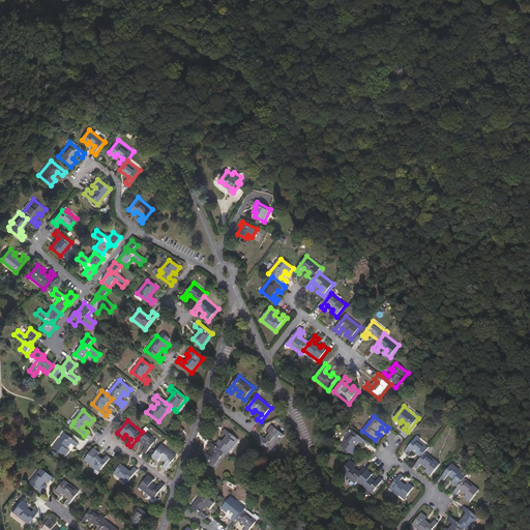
[(266,439),(261,435),(259,439),(260,440),(258,443),(265,448),(266,447),(269,449),(270,447),(273,450),(285,435),(272,425),(267,432),(270,434),(266,439)]
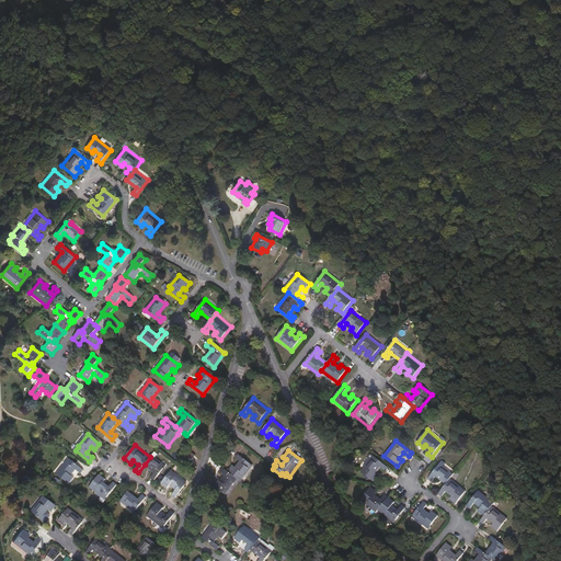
[(238,479),(241,481),(253,466),(238,454),(236,458),(240,461),(236,468),(233,466),(228,471),(238,479)]
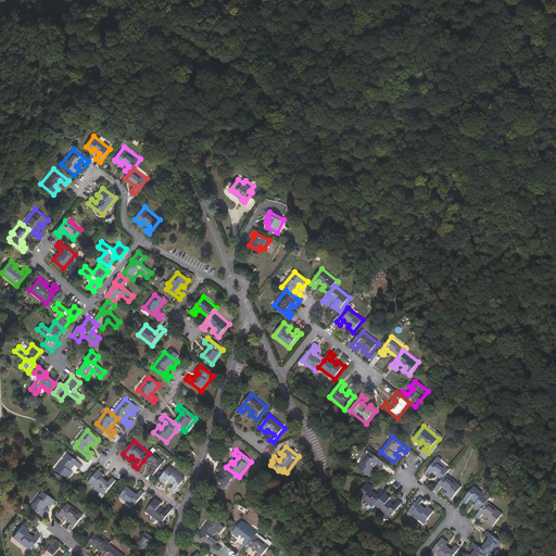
[(149,453),(143,460),(152,468),(149,474),(152,477),(164,463),(154,455),(150,452),(149,453)]
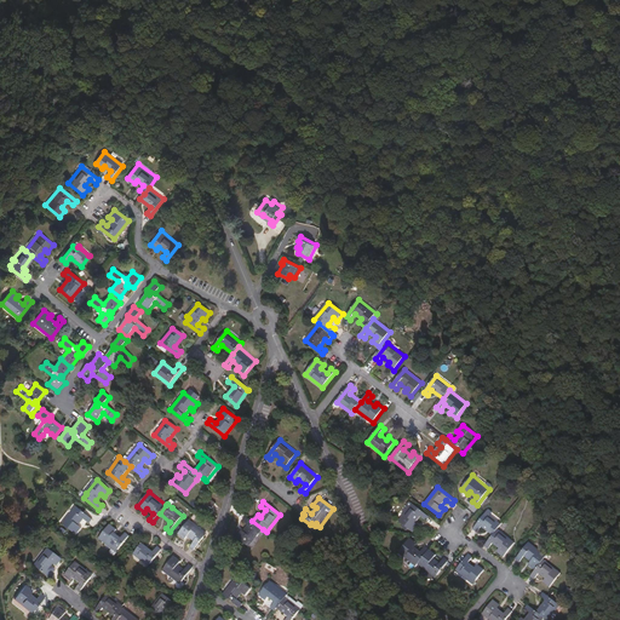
[(400,521),(413,532),(419,526),(415,523),(420,517),(426,521),(430,517),(413,504),(400,521)]
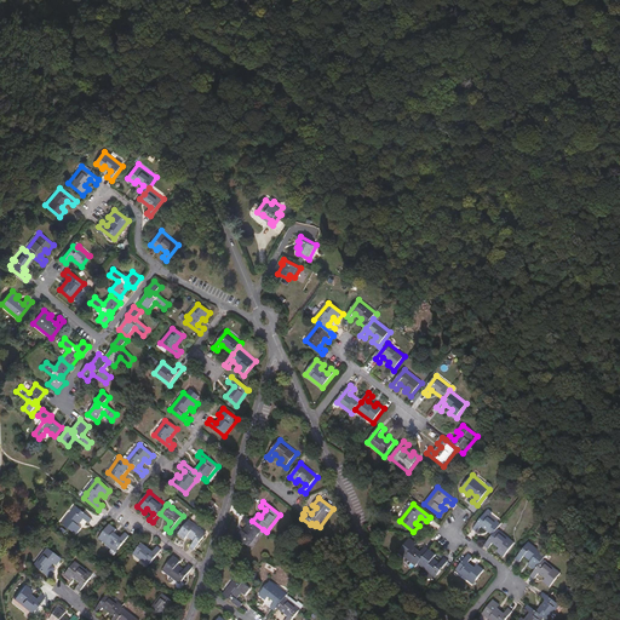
[(92,520),(75,506),(62,523),(76,534),(81,528),(79,526),(84,518),(89,523),(92,520)]
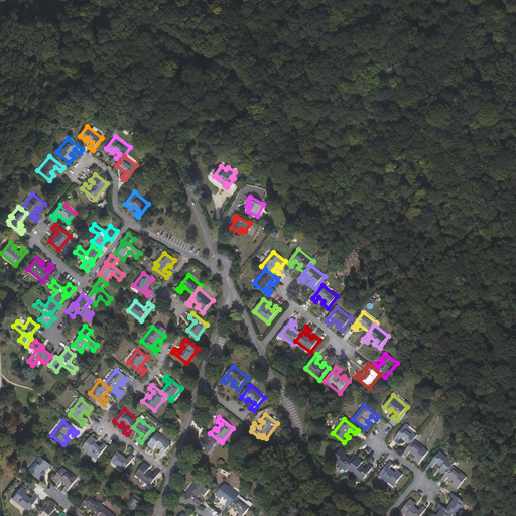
[(414,440),(417,436),(405,426),(394,439),(397,442),(401,438),(410,445),(414,440)]
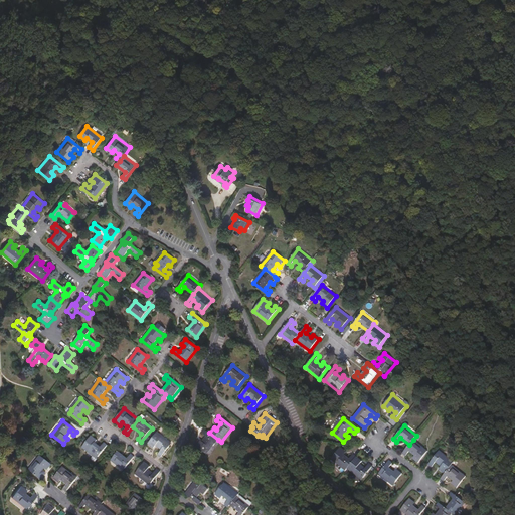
[(209,433),(205,428),(202,433),(206,437),(202,442),(199,440),(195,445),(207,455),(218,440),(209,433)]
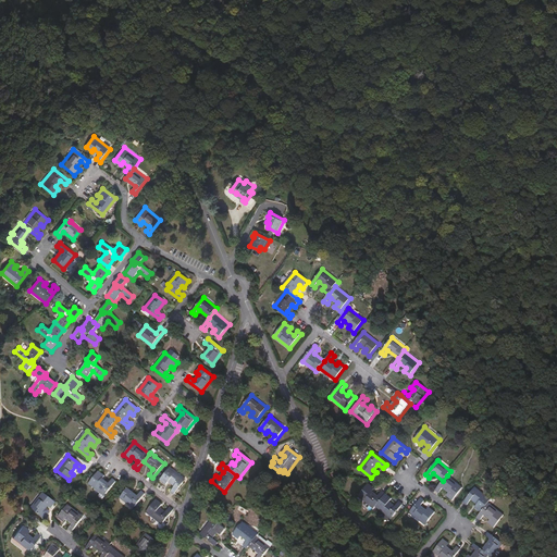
[(170,467),(160,480),(166,484),(168,482),(173,486),(170,491),(174,494),(185,480),(170,467)]
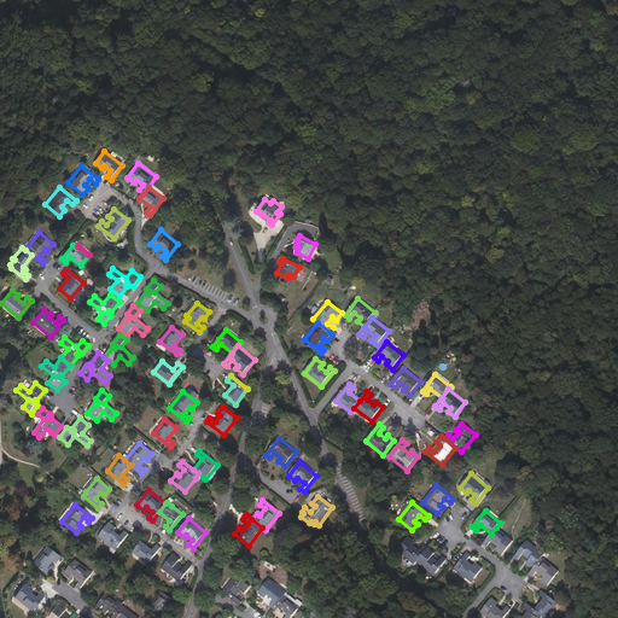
[(129,534),(124,530),(121,536),(114,530),(116,528),(110,523),(99,535),(112,546),(114,544),(117,548),(129,534)]
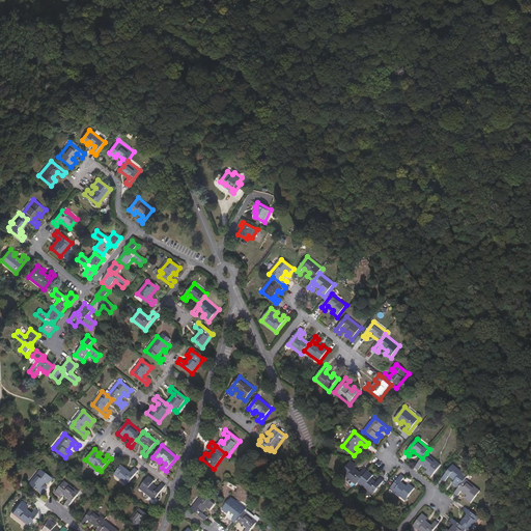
[(441,465),(426,453),(422,458),(415,468),(419,470),(422,466),(427,470),(426,472),(431,477),(441,465)]
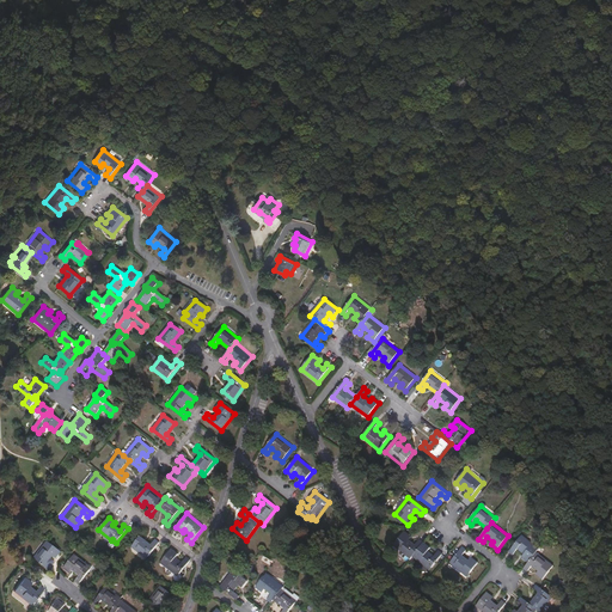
[(393,545),(411,560),(412,557),(424,543),(420,539),(416,545),(409,539),(411,537),(405,531),(393,545)]
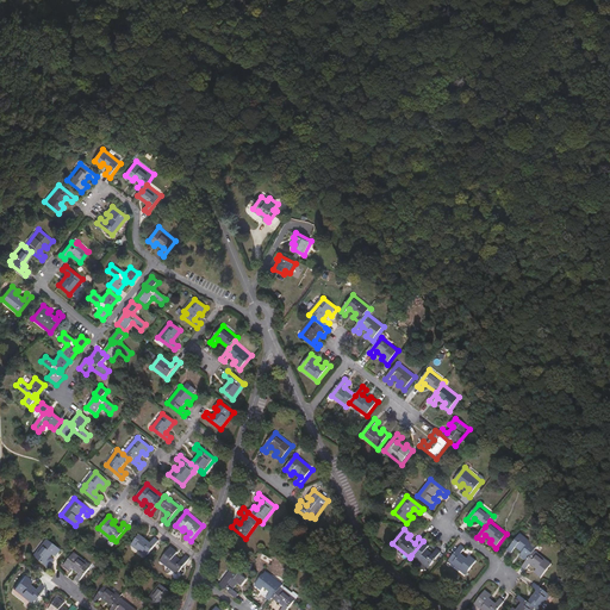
[(147,556),(159,540),(155,537),(151,542),(139,534),(131,546),(147,556)]
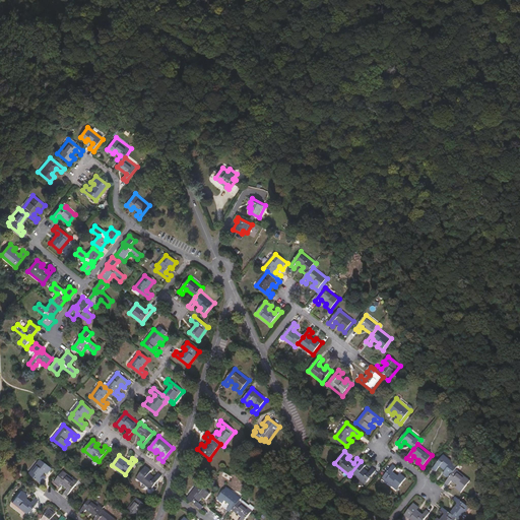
[(456,469),(459,466),(444,455),(433,468),(436,471),(440,466),(445,470),(443,473),(449,478),(456,469)]
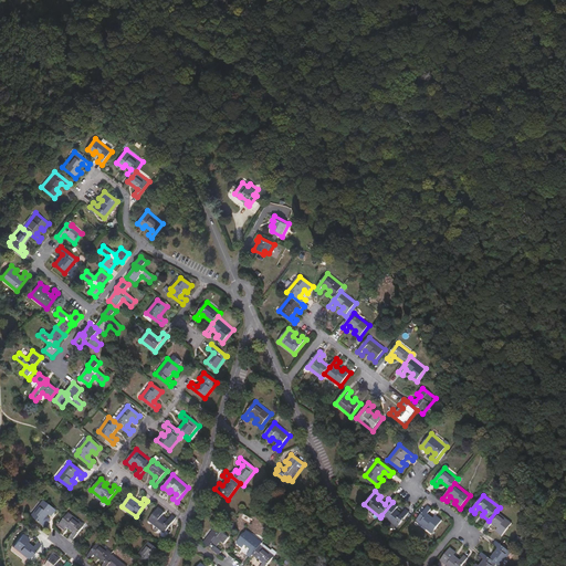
[(31,515),(40,522),(43,517),(45,520),(48,516),(48,515),(46,515),(48,513),(52,516),(56,511),(43,500),(31,515)]
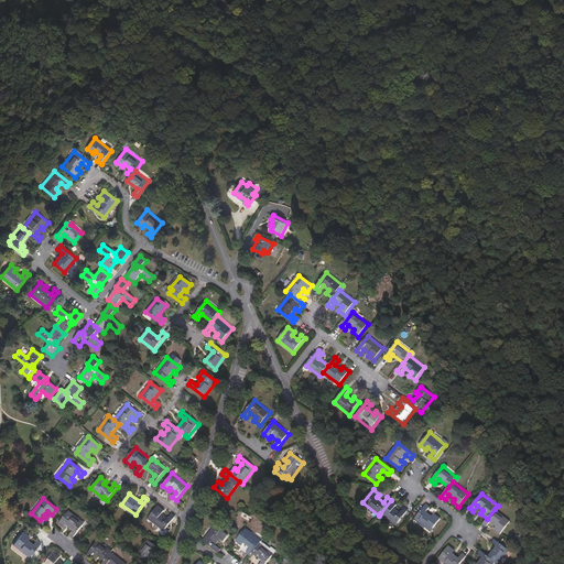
[(391,500),(380,513),(397,525),(409,510),(404,508),(401,512),(396,508),(397,505),(391,500)]
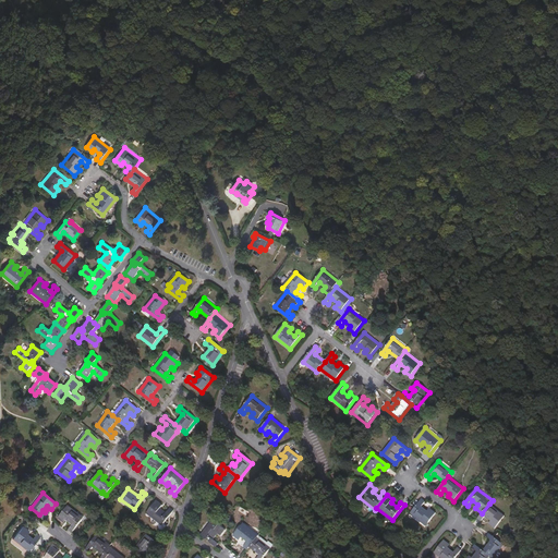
[(174,510),(170,507),(167,512),(160,508),(162,505),(156,499),(146,513),(162,525),(174,510)]
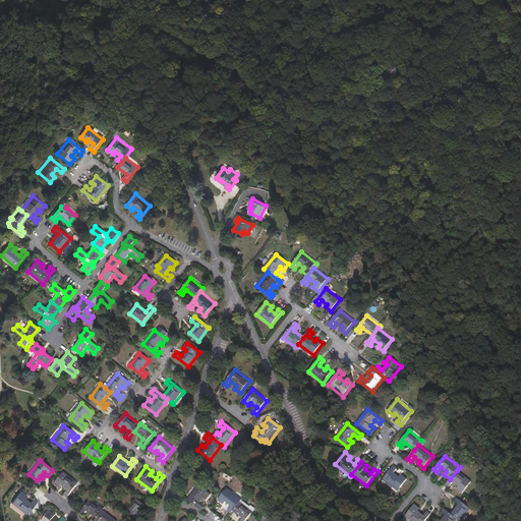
[(398,490),(407,478),(402,474),(399,477),(394,472),(397,468),(394,466),(384,479),(398,490)]
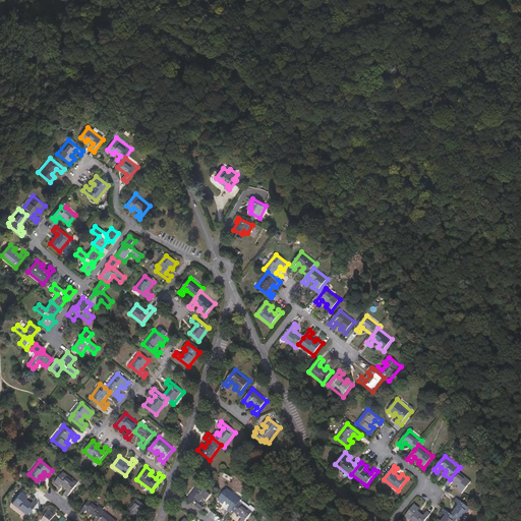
[(472,481),(457,470),(450,479),(446,484),(450,486),(453,482),(458,486),(456,488),(462,494),(472,481)]
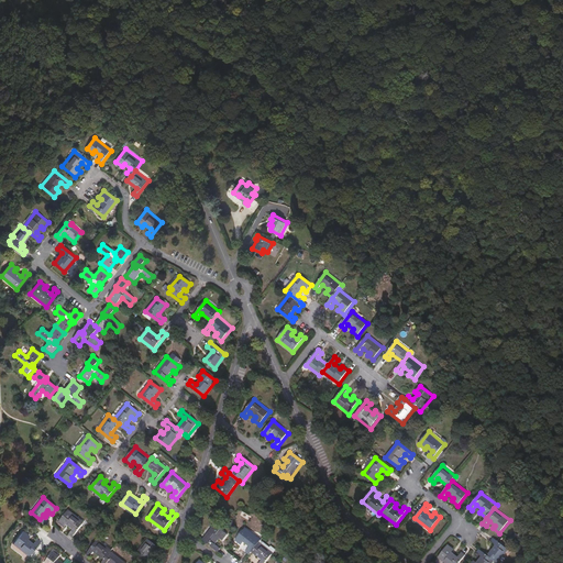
[(73,538),(85,522),(68,509),(58,522),(65,528),(67,525),(73,529),(68,534),(73,538)]
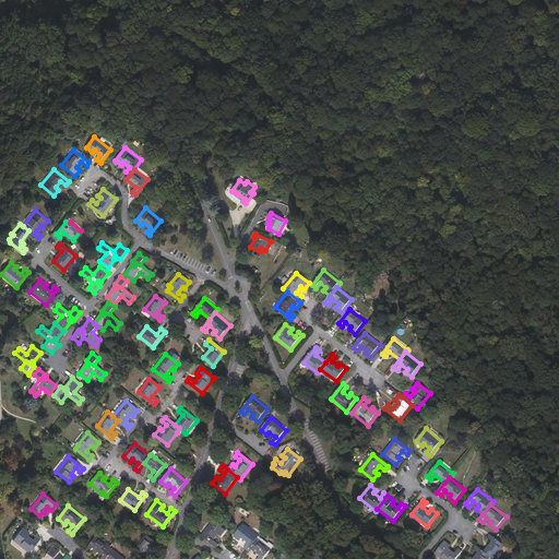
[(44,513),(45,513),(43,511),(39,515),(46,521),(49,518),(48,516),(44,513)]
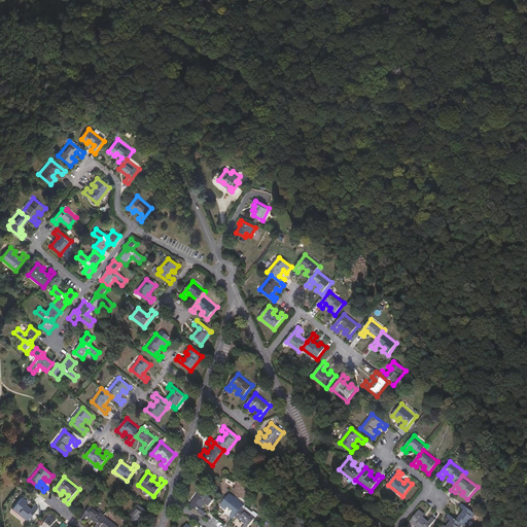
[(202,491),(189,506),(197,512),(204,518),(207,514),(203,510),(207,504),(209,506),(213,501),(202,491)]
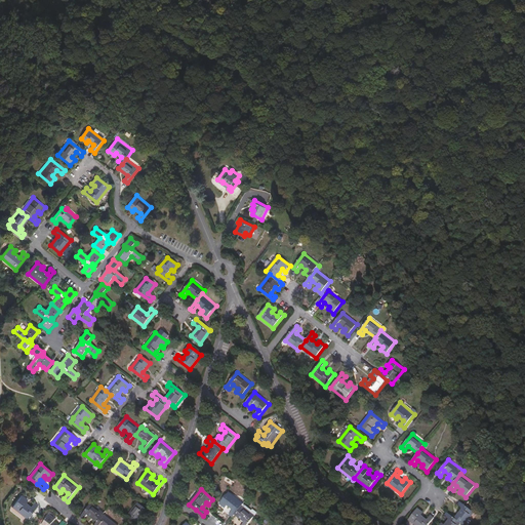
[(230,515),(233,518),(235,515),(242,507),(243,503),(244,503),(230,492),(219,505),(226,509),(228,507),(233,511),(230,515)]
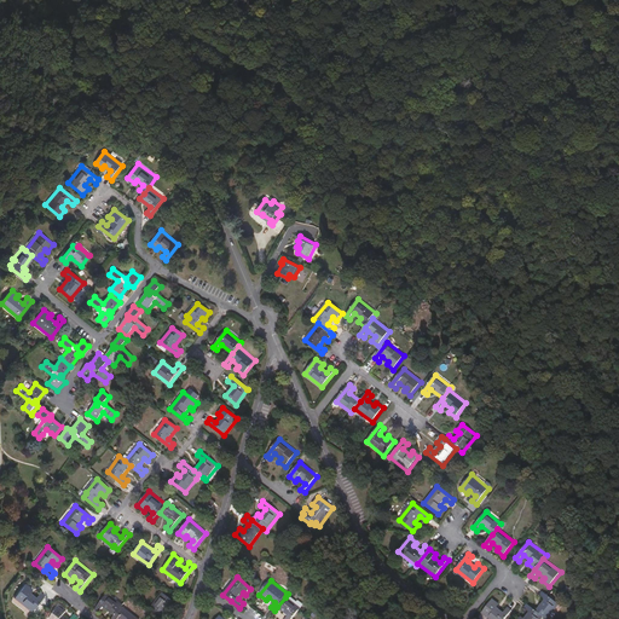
[(32,612),(45,595),(41,593),(36,597),(30,591),(33,589),(25,584),(15,597),(32,612)]
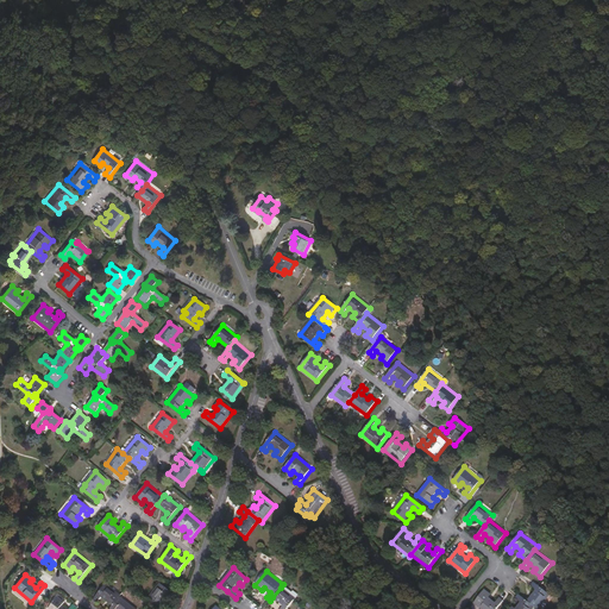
[(173,600),(176,595),(159,582),(148,598),(158,607),(167,595),(173,600)]
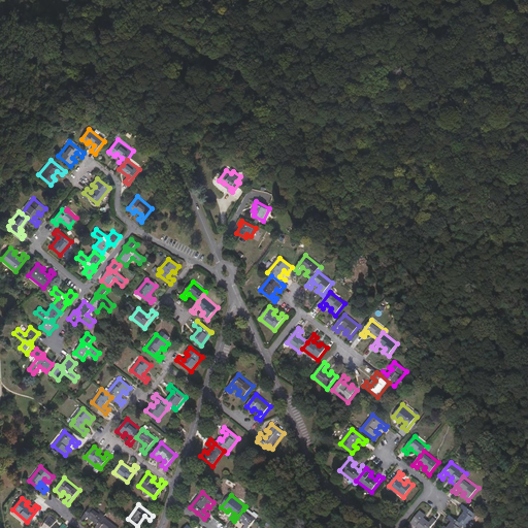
[(464,526),(466,527),(467,527),(477,516),(463,504),(460,507),(464,512),(457,521),(464,526)]
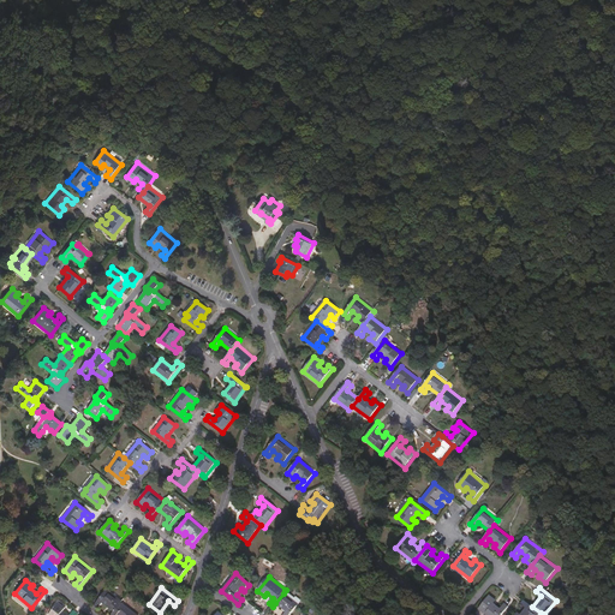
[(121,602),(123,601),(107,589),(94,605),(99,609),(102,604),(113,611),(121,602)]
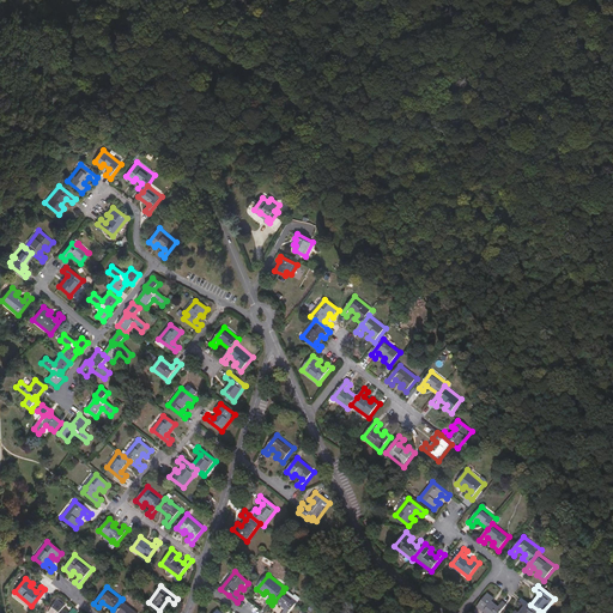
[(286,594),(283,592),(274,601),(285,611),(283,612),(289,612),(296,605),(295,602),(296,601),(286,594)]
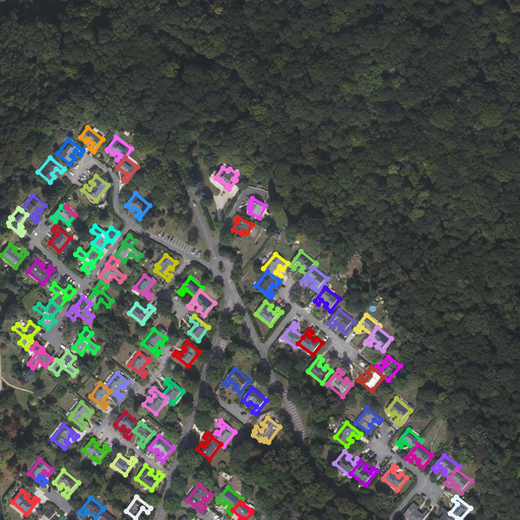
[(414,504),(404,515),(410,519),(424,519),(431,513),(427,510),(424,514),(417,510),(419,508),(414,504)]
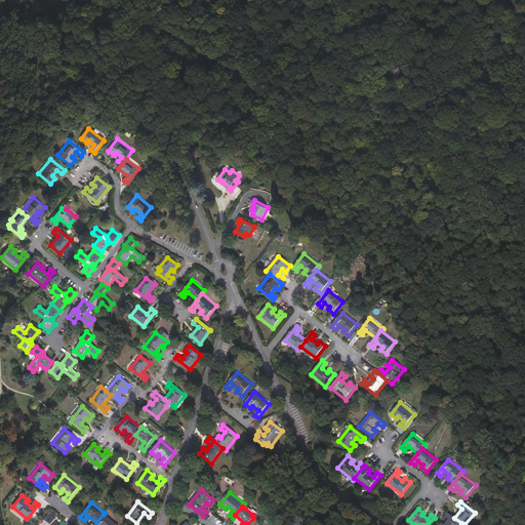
[(459,524),(461,523),(454,518),(447,512),(444,516),(449,519),(445,524),(442,522),(439,524),(459,524)]
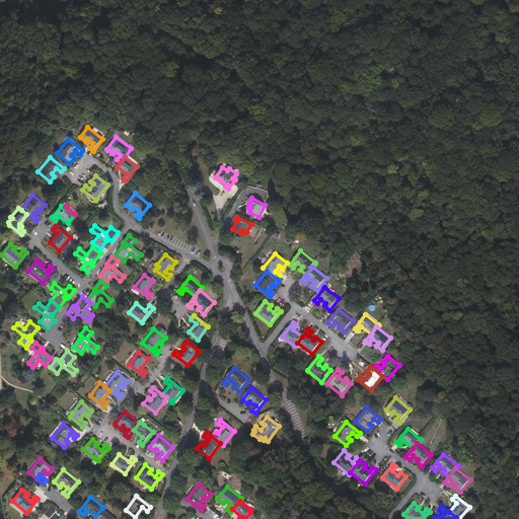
[(65,518),(66,518),(63,515),(59,518),(58,518),(54,515),(56,513),(50,508),(41,518),(65,518)]
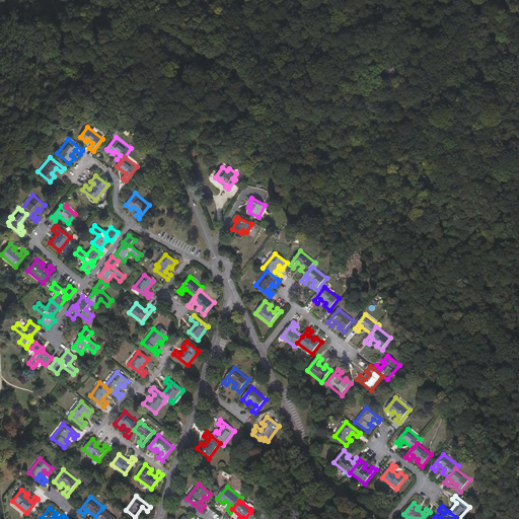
[(95,516),(93,518),(117,518),(102,508),(95,516)]
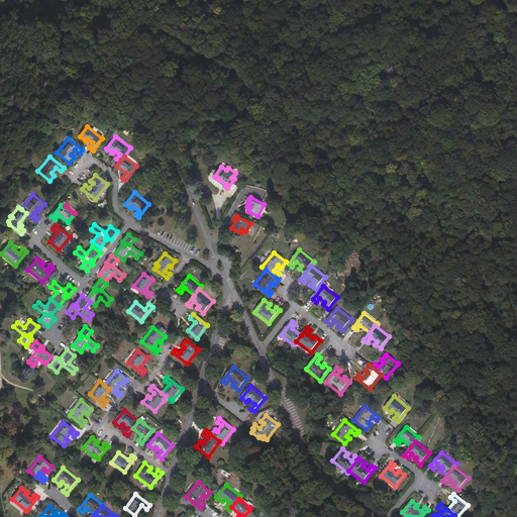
All buildings are outlined.
